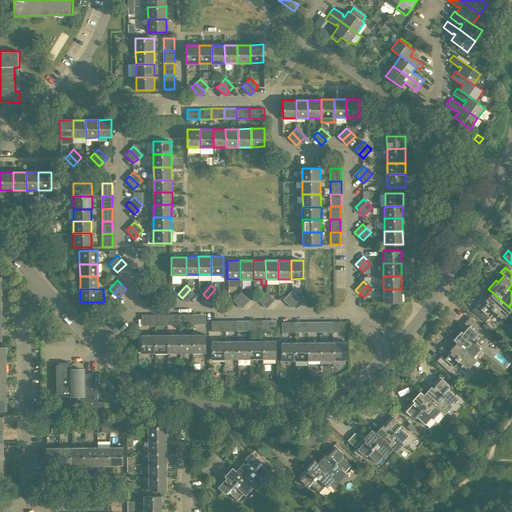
[(194,293),(190,289),(182,298),(186,302),(194,293)]
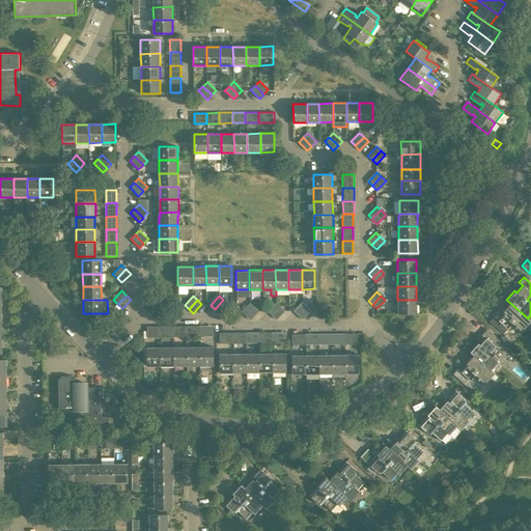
[(227,304),(223,300),(215,309),(219,312),(227,304)]
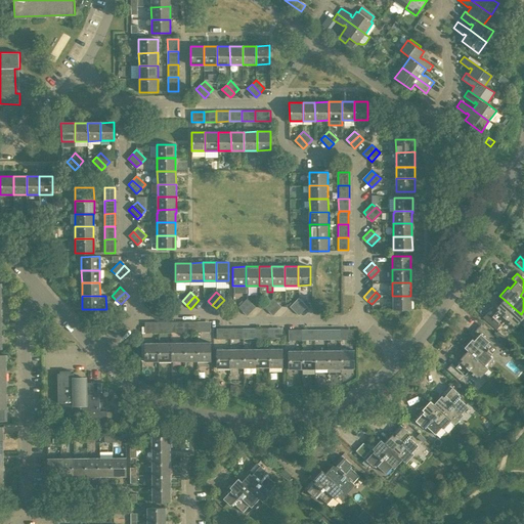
[(410,309),(410,296),(392,296),(392,309),(410,309)]
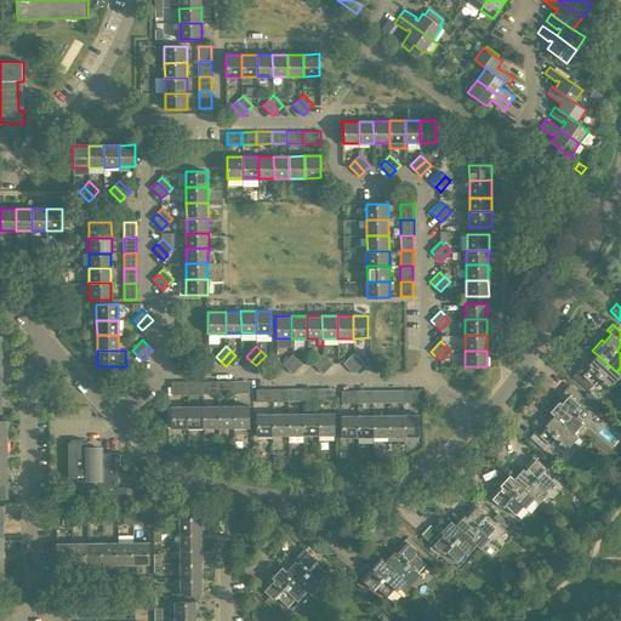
[(311,364),(317,369),(326,358),(322,353),(311,364)]
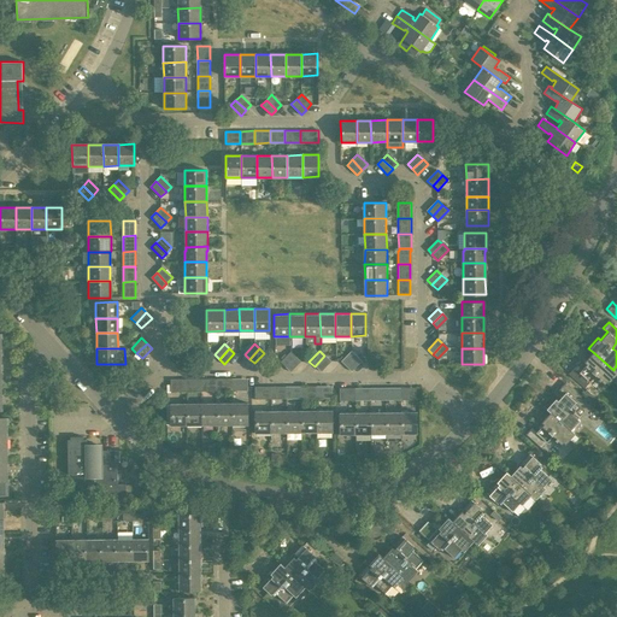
[(340,360),(345,365),(356,356),(350,351),(340,360)]
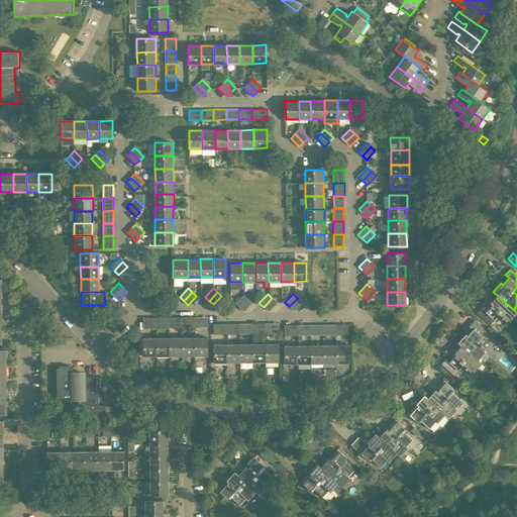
[(234,303),(238,307),(246,299),(242,295),(234,303)]
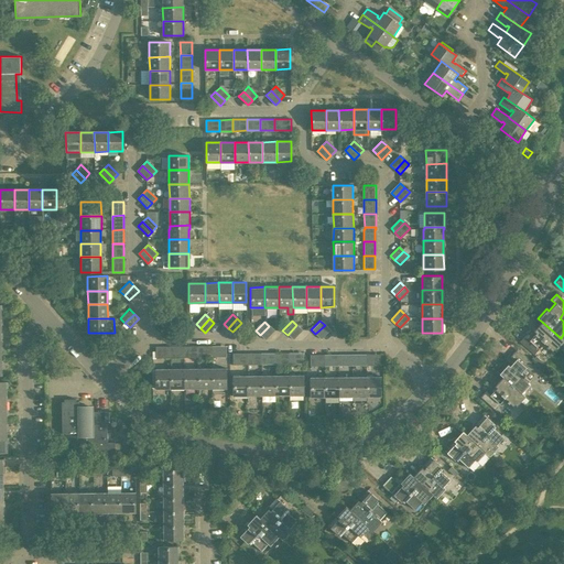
[(563,342),(561,338),(542,322),(533,331),(535,333),(530,340),(525,336),(520,343),(534,355),(544,344),(552,350),(554,349),(555,350),(563,342)]
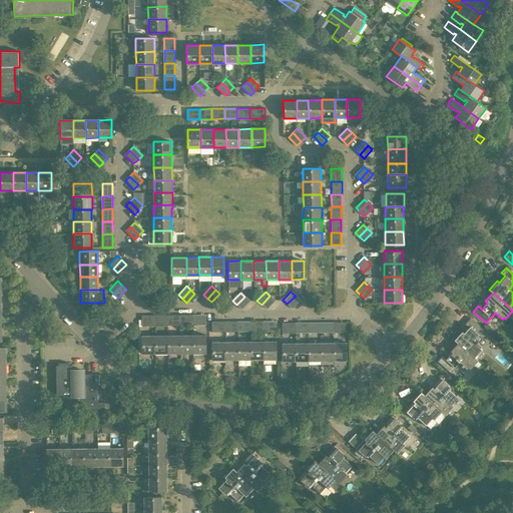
[(275,301),(270,296),(262,305),(266,309),(275,301)]
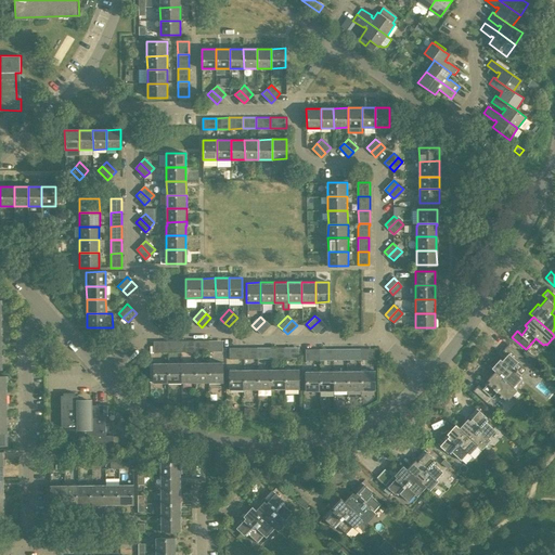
[(324,324),(320,320),(310,328),(315,334),(324,324)]
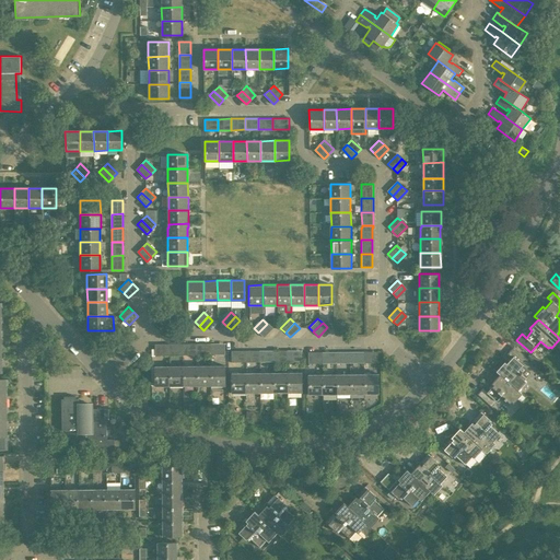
[(272,328),(267,324),(258,333),(263,337),(272,328)]
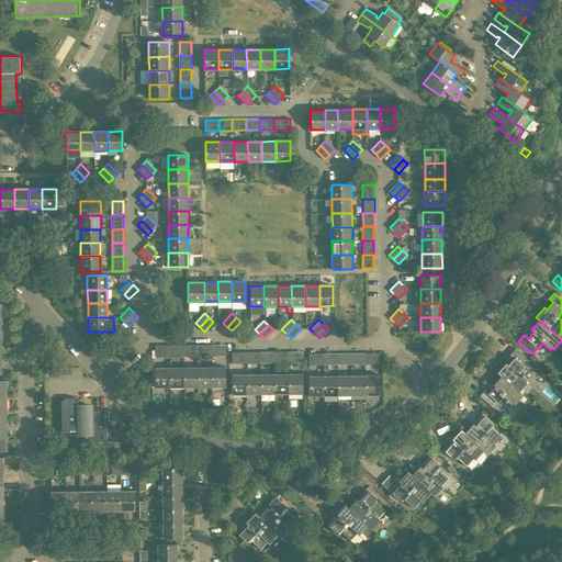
[(156,356),(169,356),(169,345),(155,345),(156,356)]
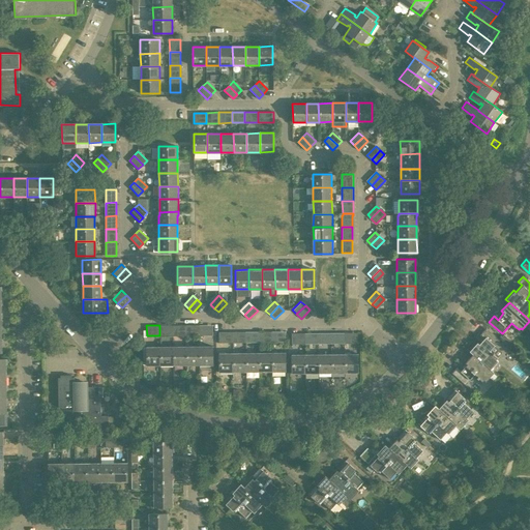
[(159,335),(173,335),(172,325),(159,325),(159,335)]
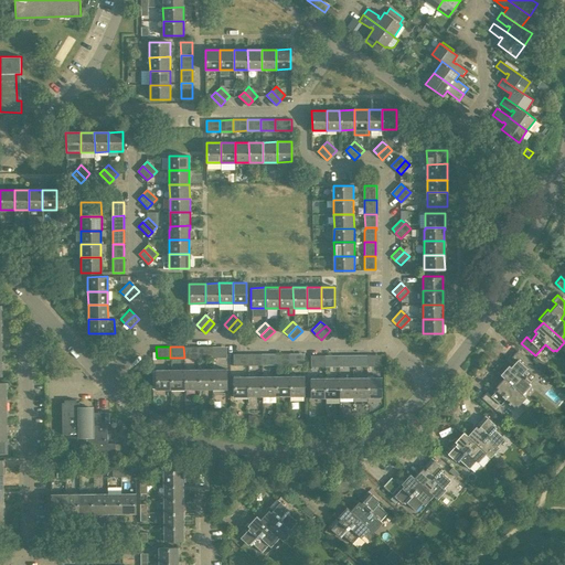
[(184,358),(198,358),(198,347),(183,347),(184,358)]
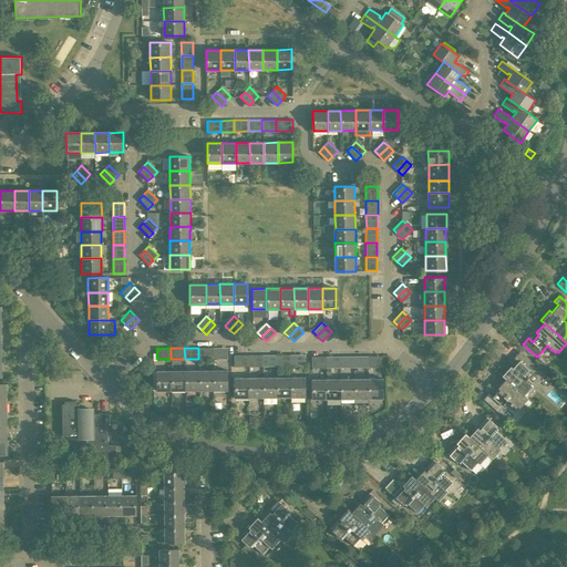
[(198,359),(213,359),(213,348),(198,348),(198,359)]
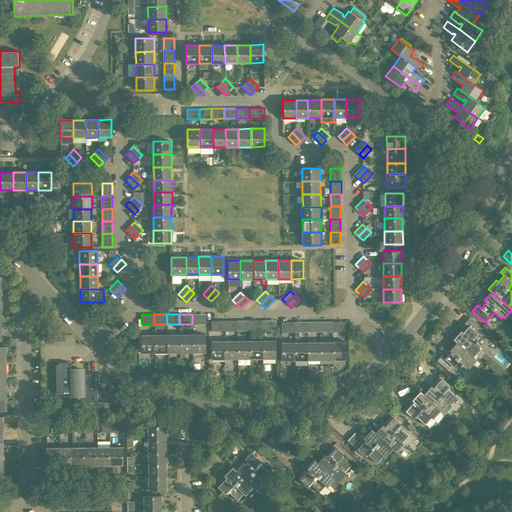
[(453,339),(456,342),(473,357),(481,348),(479,347),(480,345),(473,338),(482,328),(469,316),(465,322),(468,325),(463,331),(461,330),(453,339)]
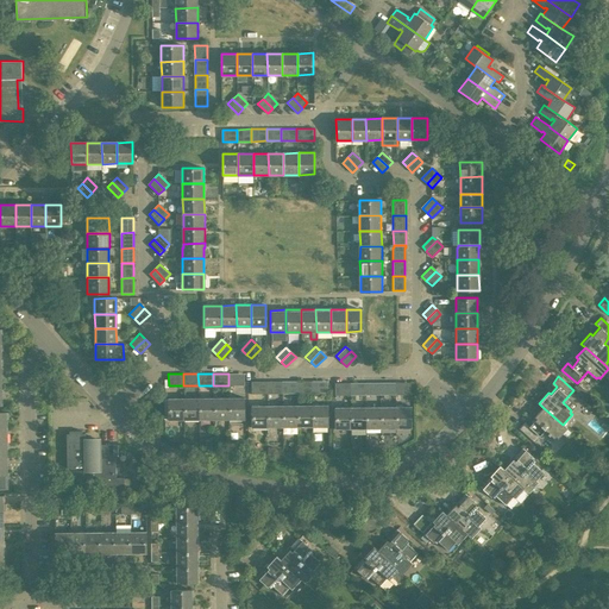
[(251,394),(267,393),(267,381),(251,381),(251,394)]
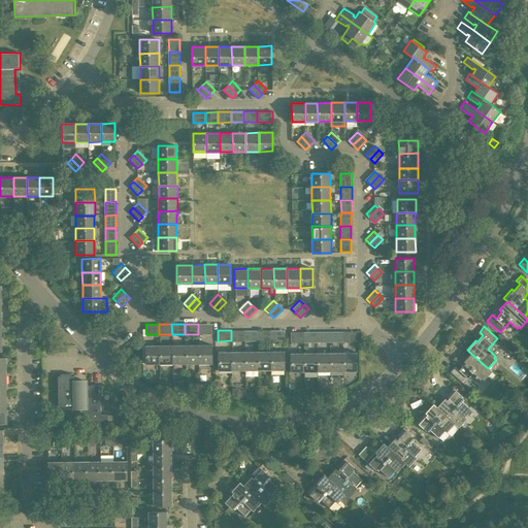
[(231,340),(244,340),(243,330),(231,330),(231,340)]
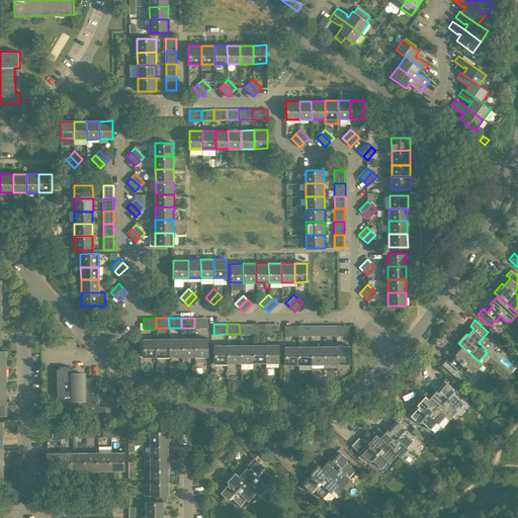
[(240,334),(252,334),(252,324),(239,324),(240,334)]
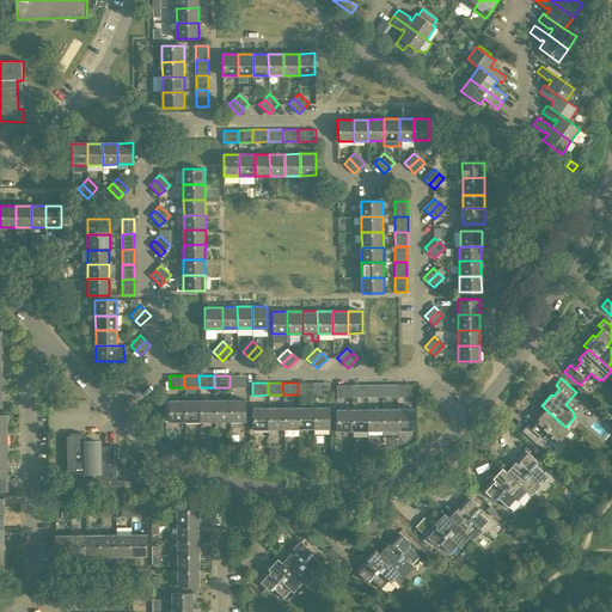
[(298,395),(313,395),(313,383),(298,383),(298,395)]
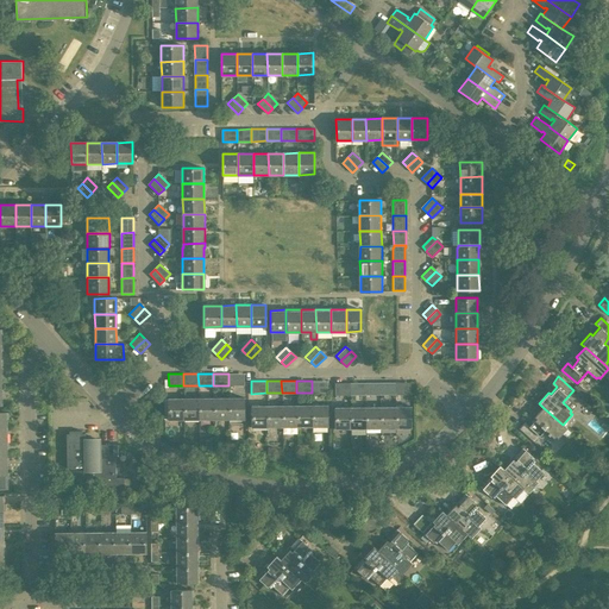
[(334,395),(350,395),(350,382),(334,383),(334,395)]
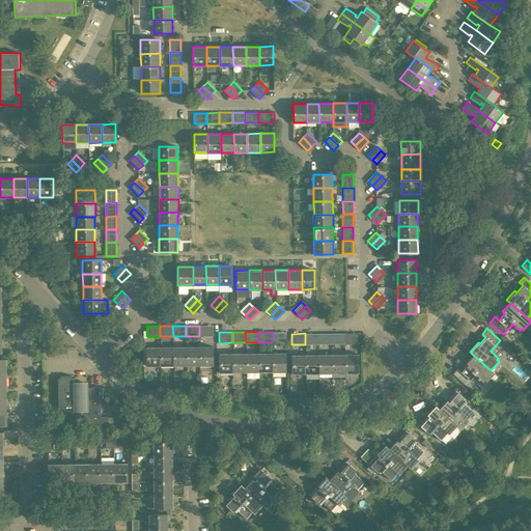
[(305,344),(318,344),(318,333),(305,333),(305,344)]
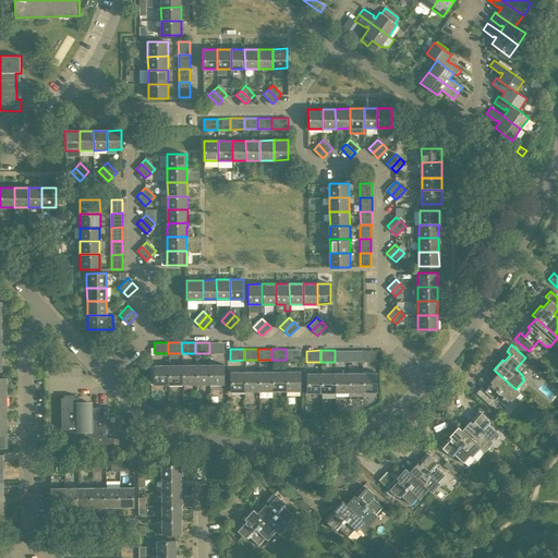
[(335,362),(348,362),(348,350),(335,350),(335,362)]
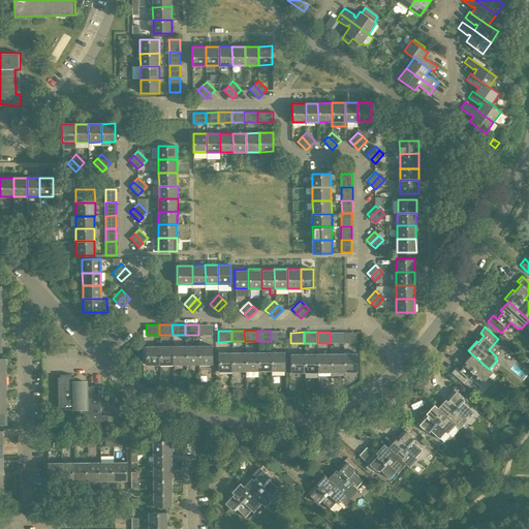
[(330,343),(343,343),(343,332),(330,332),(330,343)]
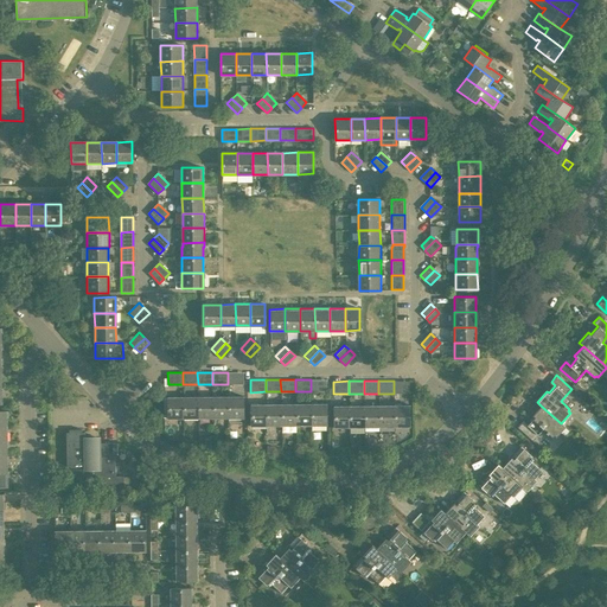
[(577,384),(574,387),(583,395),(587,393),(577,384)]
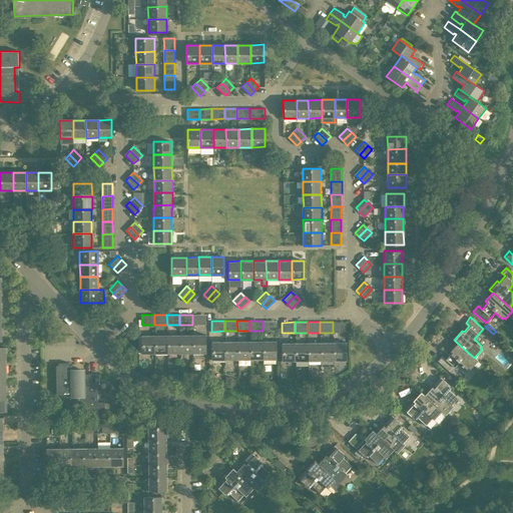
[(489,338),(493,334),(485,327),(485,328),(487,330),(484,334),(489,338)]
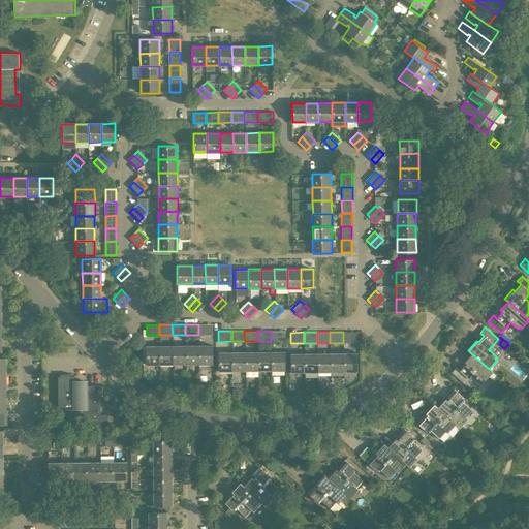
[(147,365),(160,365),(160,345),(146,346),(147,365)]
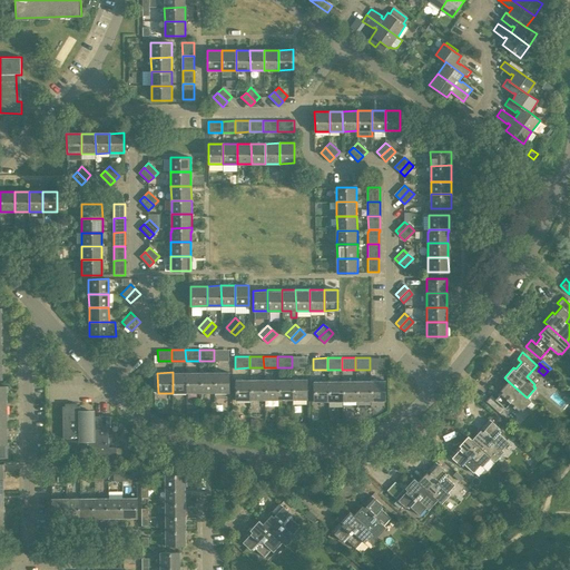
[(187,393),(186,372),(173,372),(173,393),(187,393)]
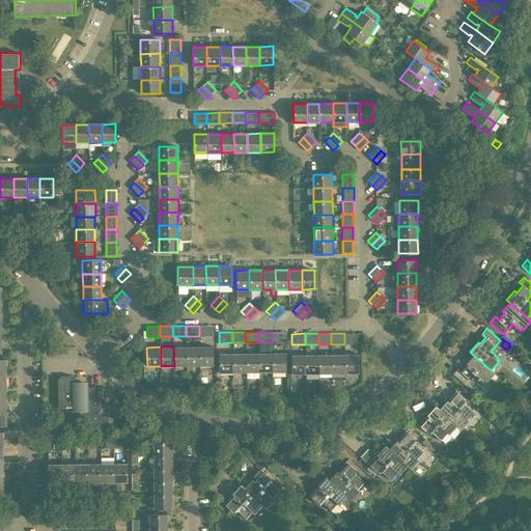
[(187,365),(187,346),(173,346),(174,366),(187,365)]
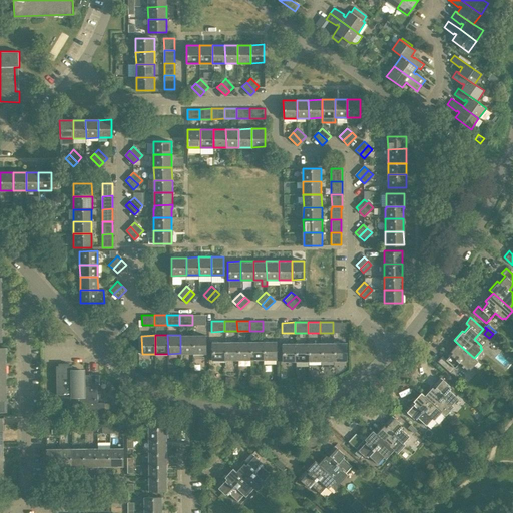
[(193,353),(193,335),(180,335),(180,353),(193,353)]
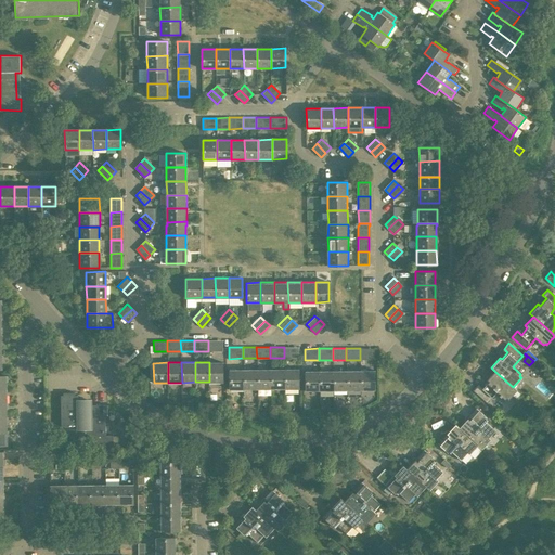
[(222,362),(209,362),(209,382),(222,382),(222,362)]
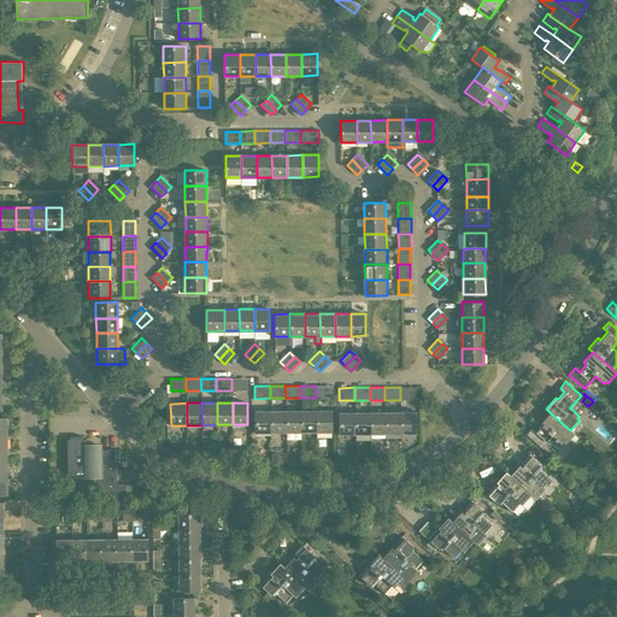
[(254,432),(271,432),(271,410),(254,411),(254,432)]
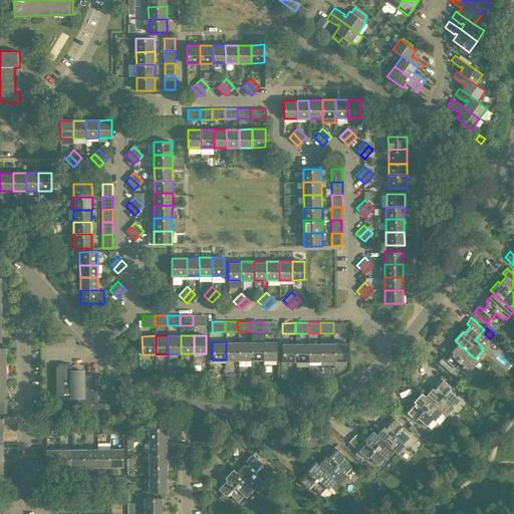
[(226,341),(226,359),(238,359),(238,341),(226,341)]
